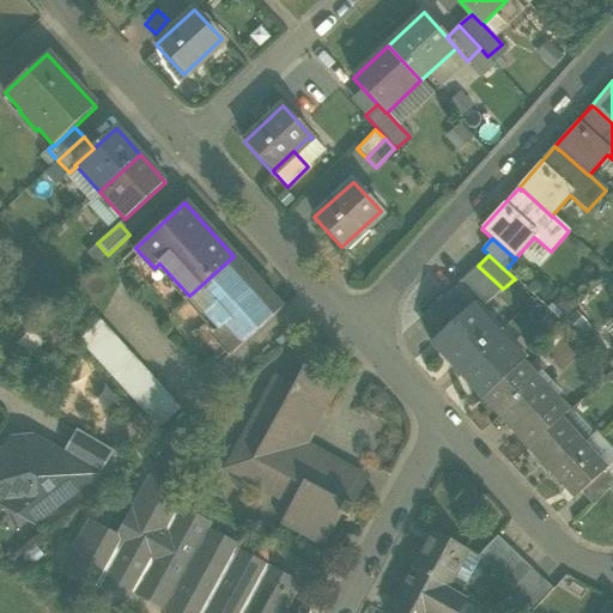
[(234,256),(189,296),(219,329),(214,334),(232,353),(281,309),(234,256)]
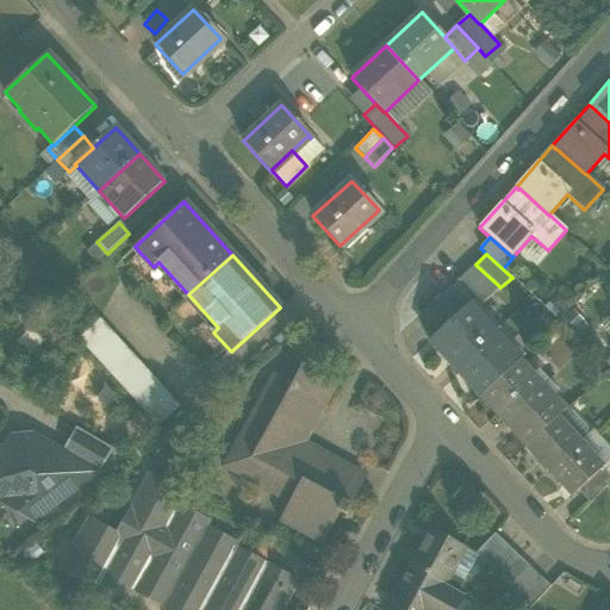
[(500,287),(475,265),(465,274),(490,298),(500,287)]
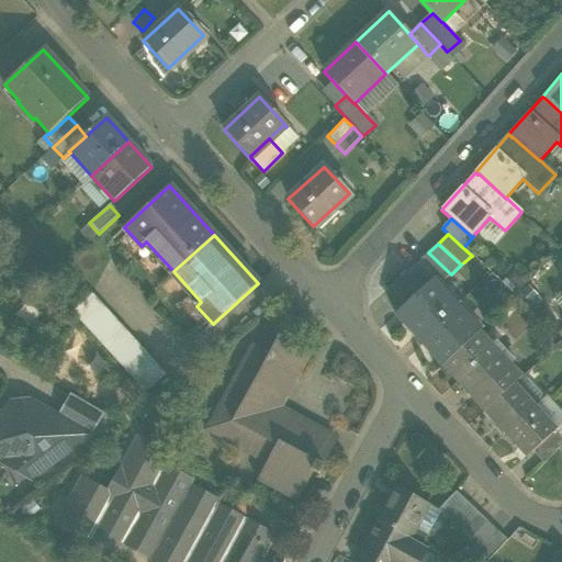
[(451,274),(428,253),(418,261),(437,278),(441,283),(451,274)]
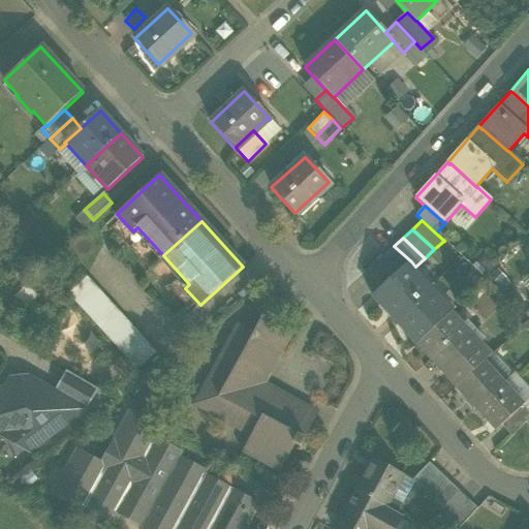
[(411,261),(394,246),(384,255),(400,270),(407,265),(408,265),(411,261)]
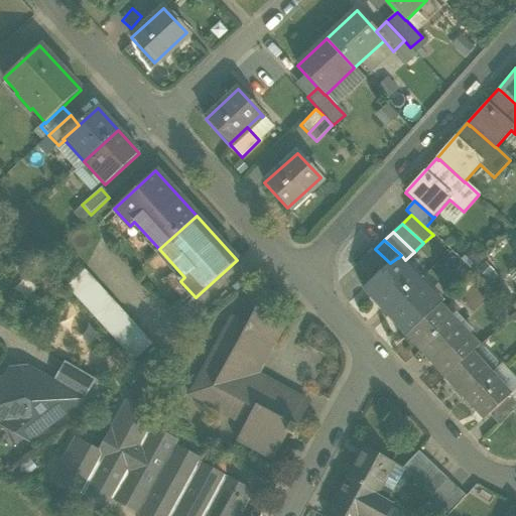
[(390,263),(375,249),(358,264),(372,280),(390,263)]
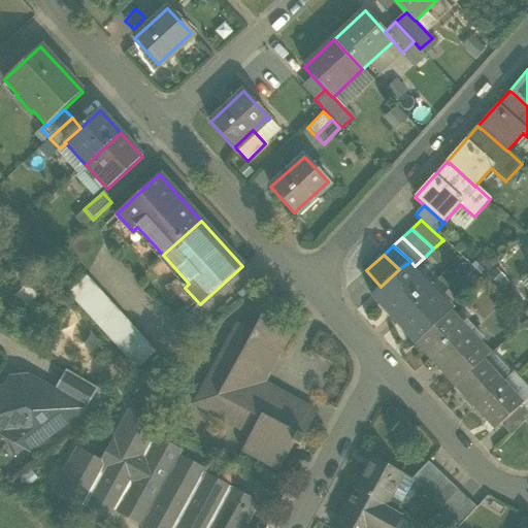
[(407,264),(406,264),(399,269),(381,287),(371,296),(416,343),(415,345),(416,344),(451,312),(407,264)]
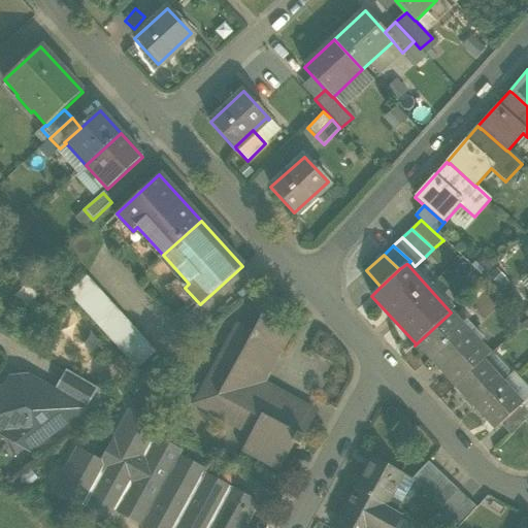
[(121,314),(86,276),(67,294),(101,331),(121,314)]
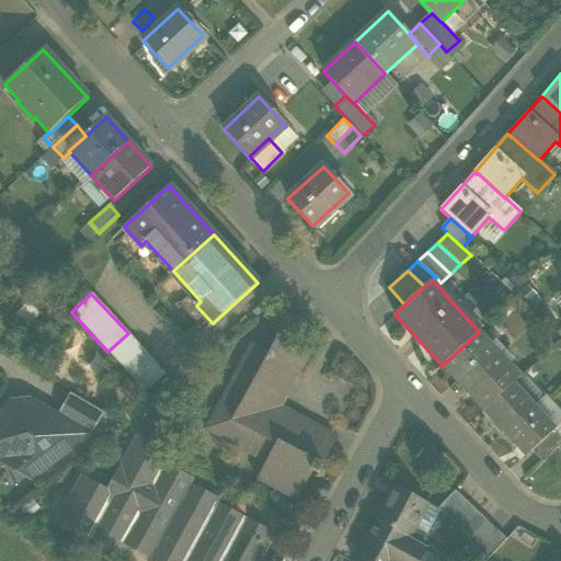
[(262,300),(250,310),(256,318),(268,307),(262,300)]
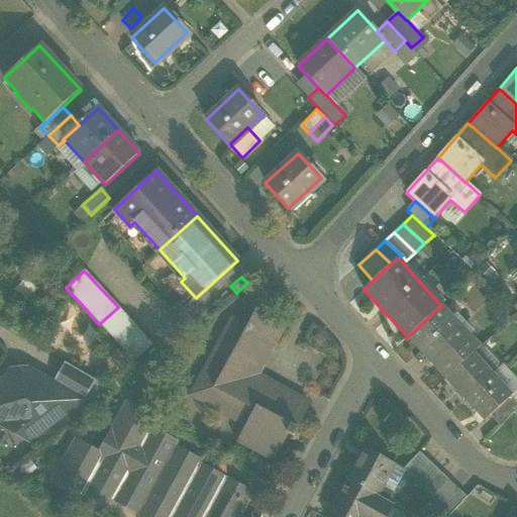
[(480,347),(441,306),(407,337),(444,378),(443,379),(444,380),(473,354),(480,347)]
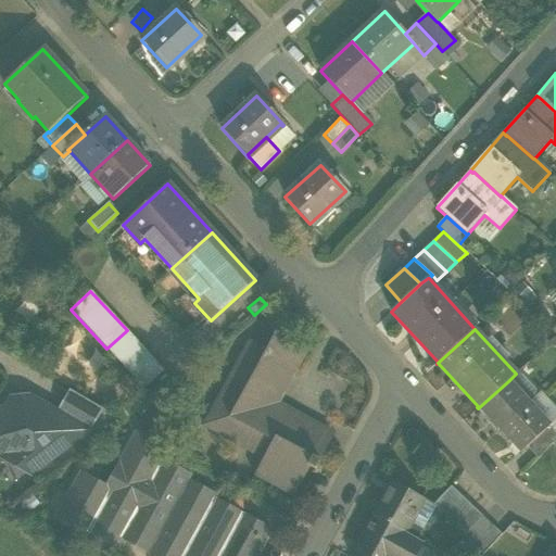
[(164,371),(127,330),(106,349),(143,389),(164,371)]
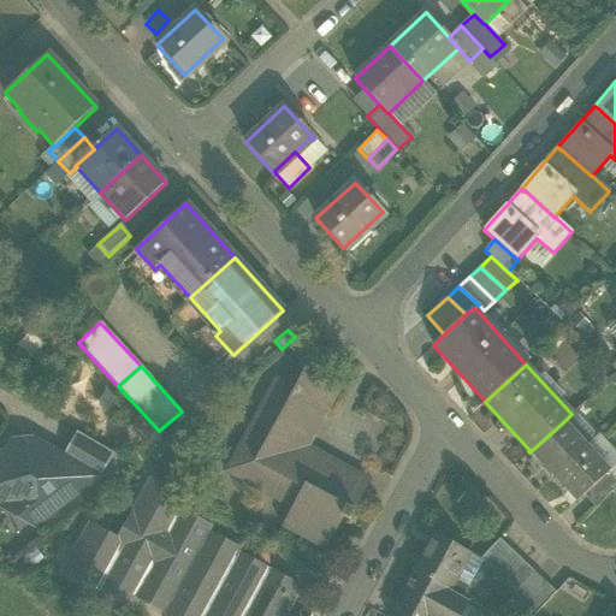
[(280,384),(264,418),(255,413),(223,473),(291,509),(282,527),(325,551),(343,517),(349,521),(367,487),(298,450),(319,412),(327,415),(341,390),(309,372),(309,371),(306,368),(292,391),(280,384)]
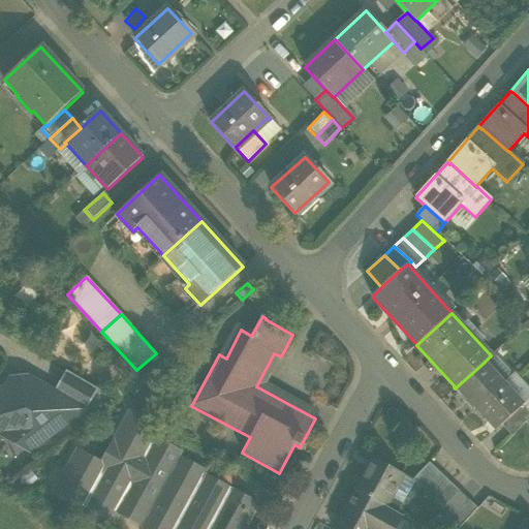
[(484,363),(456,387),(475,409),(503,383),(484,363)]
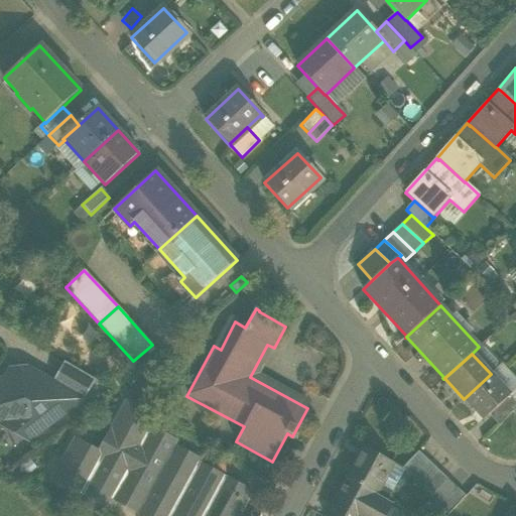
[(96,380),(63,362),(51,383),(82,400),(85,398),(96,380)]
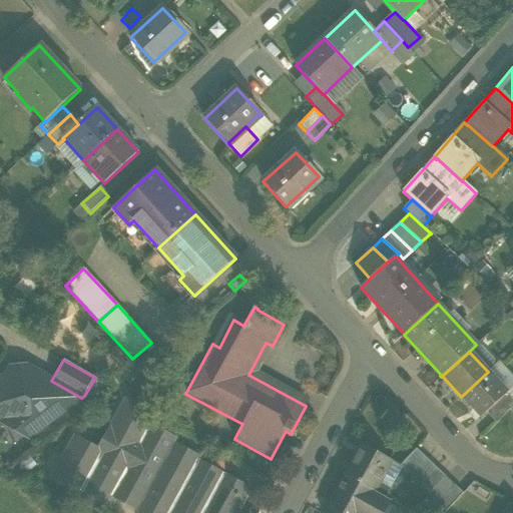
[(31,369),(21,370),(21,367),(9,368),(10,371),(7,372),(0,384),(0,415),(33,434),(81,398),(51,381),(31,369)]
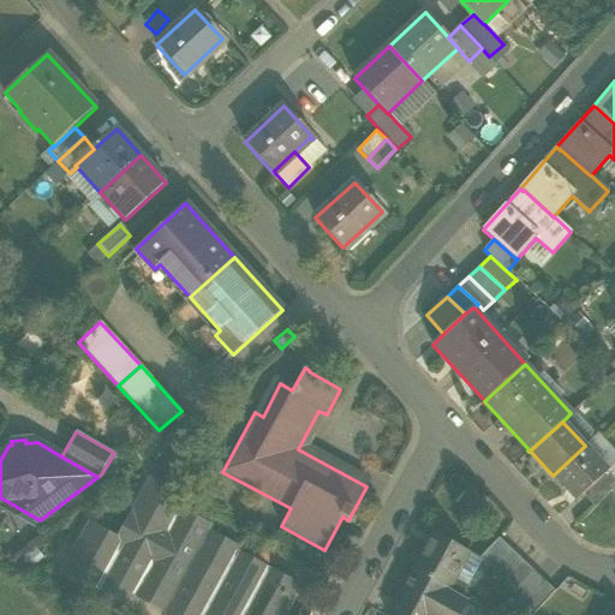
[(585,446),(553,476),(577,501),(583,495),(608,472),(607,470),(603,473),(592,461),(596,458),(585,446)]
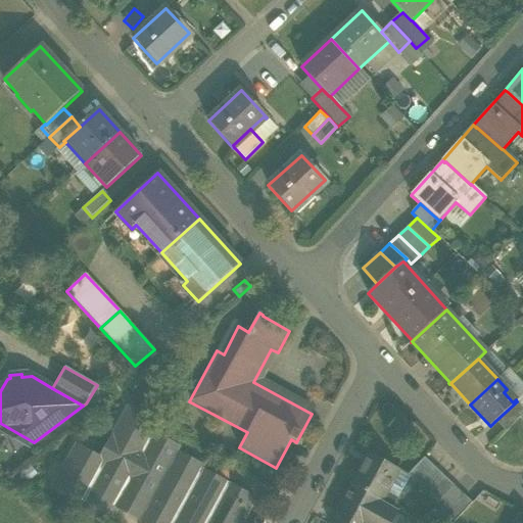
[(517,401),(495,421),(506,432),(522,414),(522,408),(517,401)]
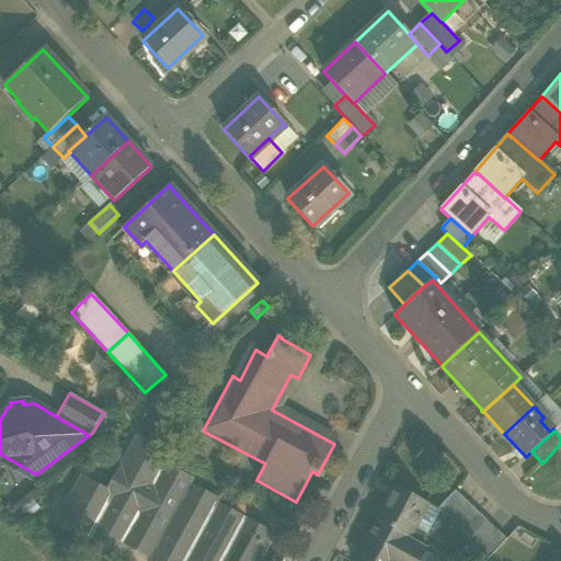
[(169,455),(137,437),(107,493),(104,497),(126,508),(142,480),(150,483),(160,465),(162,466),(169,455)]
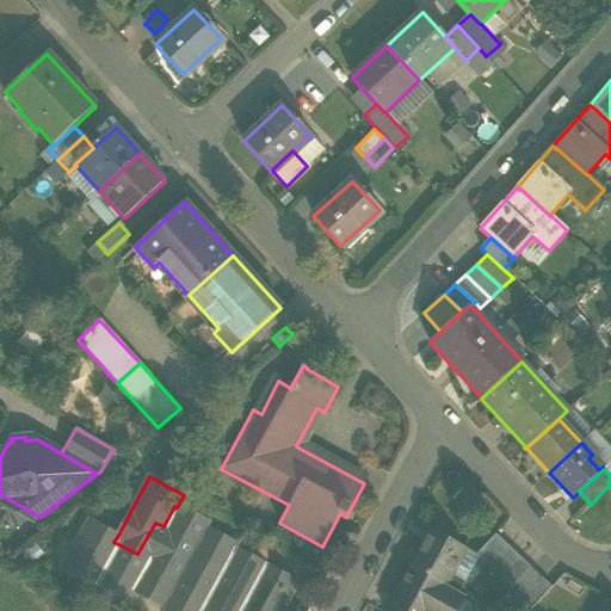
[(238,548),(204,529),(207,524),(177,507),(174,506),(164,526),(155,523),(137,554),(146,559),(129,588),(136,592),(164,608),(162,609),(166,610),(282,610),(297,584),(236,550),(238,548)]
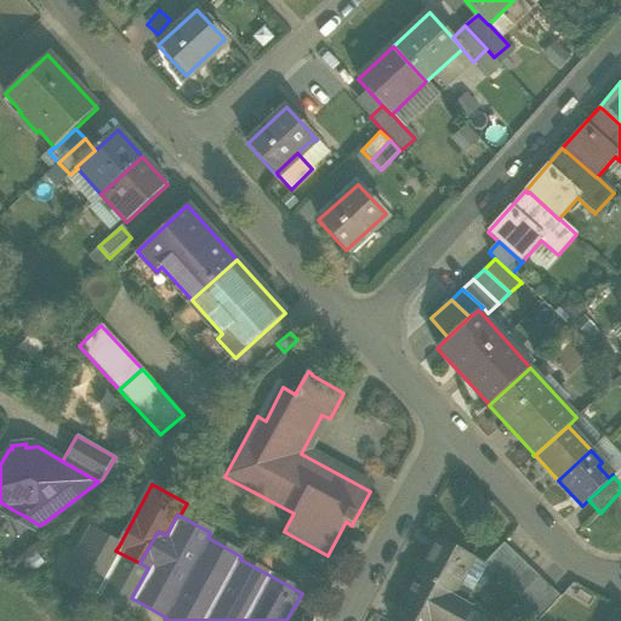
[(63,579),(130,615),(138,602),(131,598),(148,568),(140,563),(115,551),(119,546),(91,530),(63,579)]
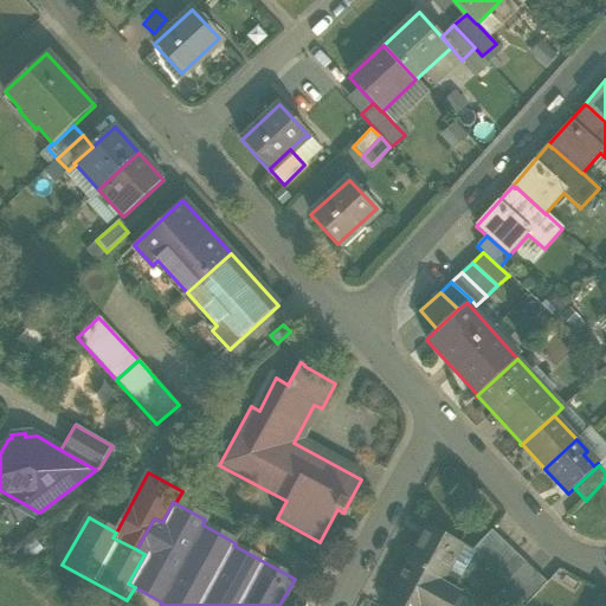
[(462,545),(427,526),(407,563),(442,582),(462,545)]
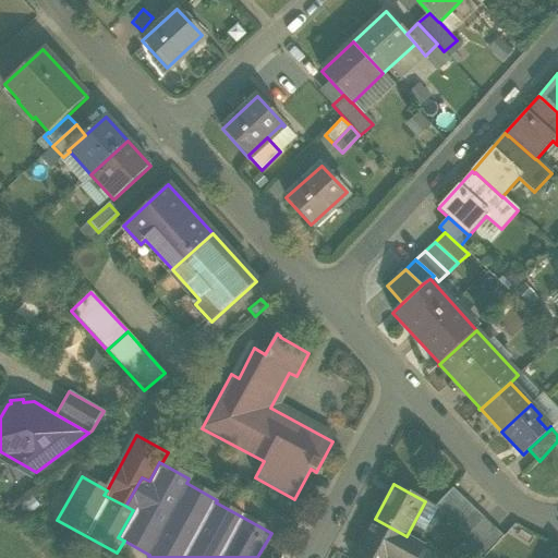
[(463,499),(452,488),(435,507),(446,518),(463,499)]
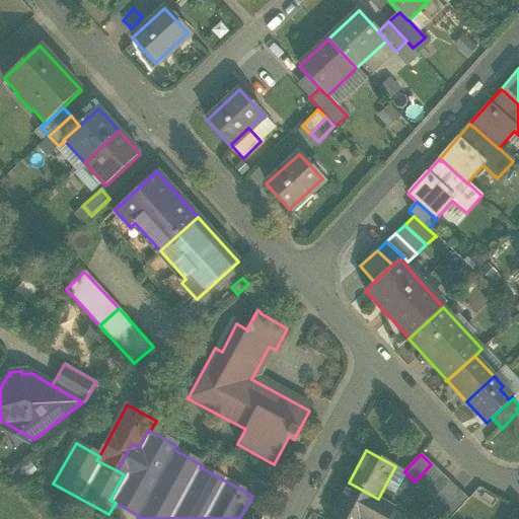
[(431,464),(415,482),(425,492),(441,473),(431,464)]
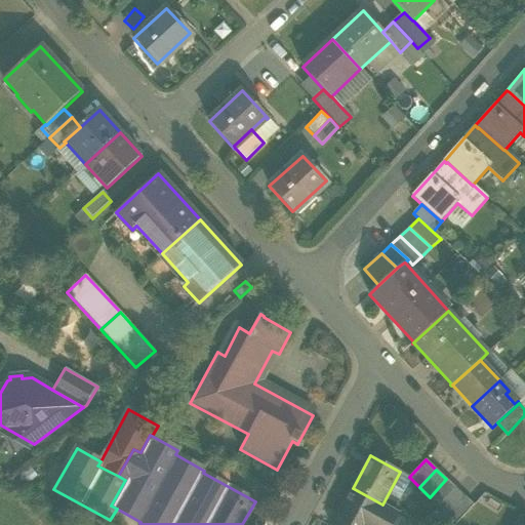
[(446,479),(430,497),(439,506),(439,507),(455,488),(446,479)]
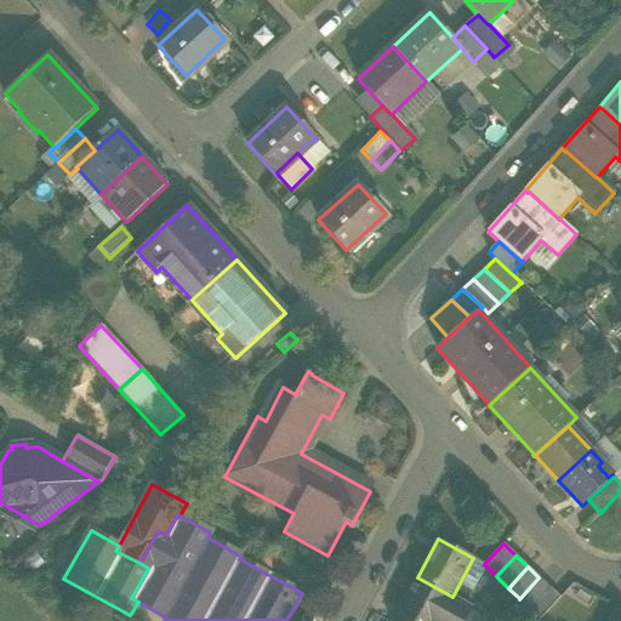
[(453,597),(417,577),(393,620),(461,620),(471,607),(453,597)]
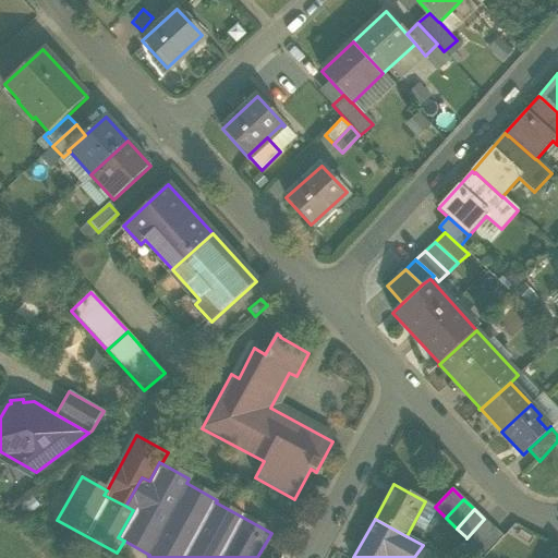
[(484,519),(466,538),(466,537),(460,545),(470,555),(471,554),(494,528),(484,519)]
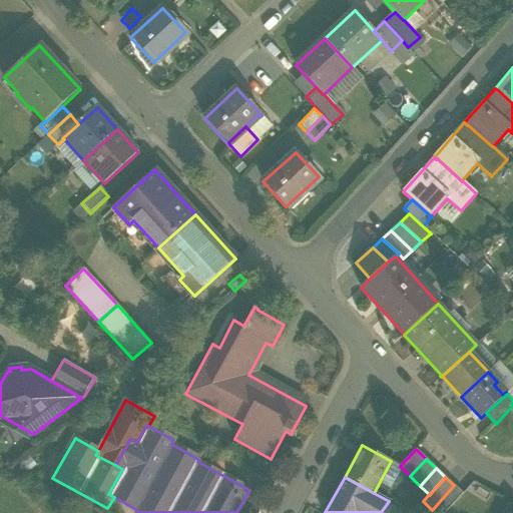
[(454,485),(433,509),(436,512),(444,512),(463,493),(454,485)]
